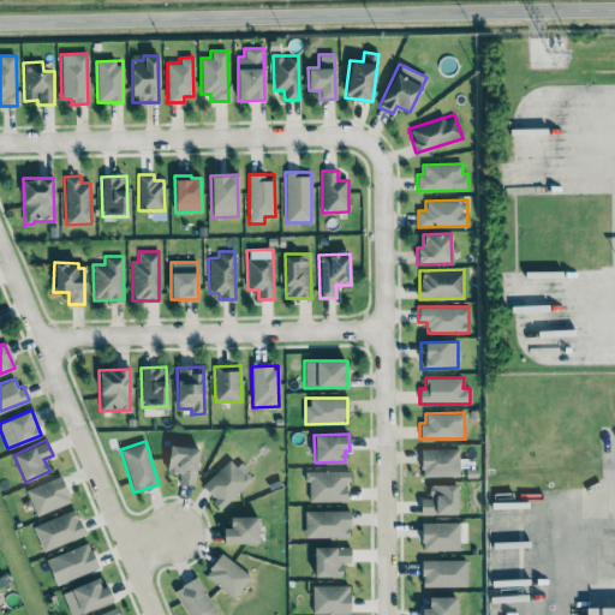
[(198,448),(169,445),(166,472),(179,473),(178,483),(193,484),(198,448)]
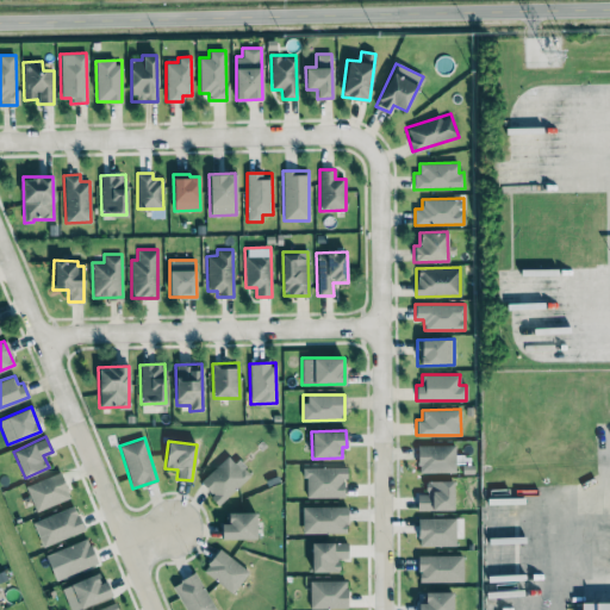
[(455,444),(417,444),(417,473),(455,472),(455,444)]
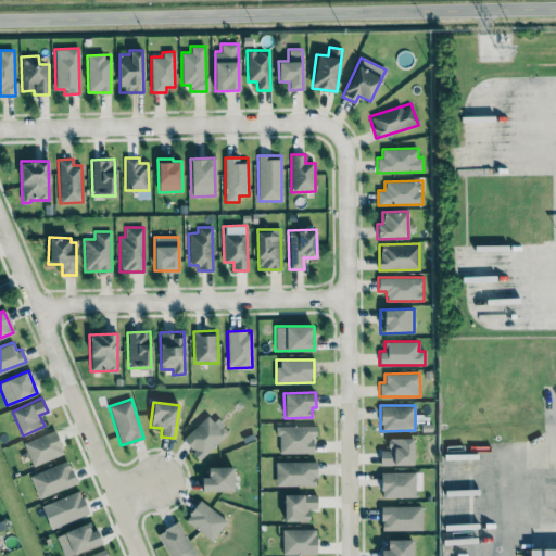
[(181,439),(199,458),(227,433),(210,413),(181,439)]
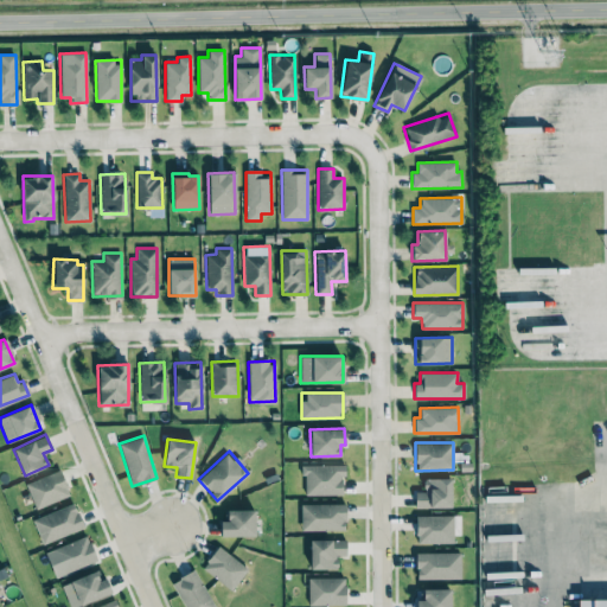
[(304,494),(343,494),(343,465),(304,465),(304,494)]
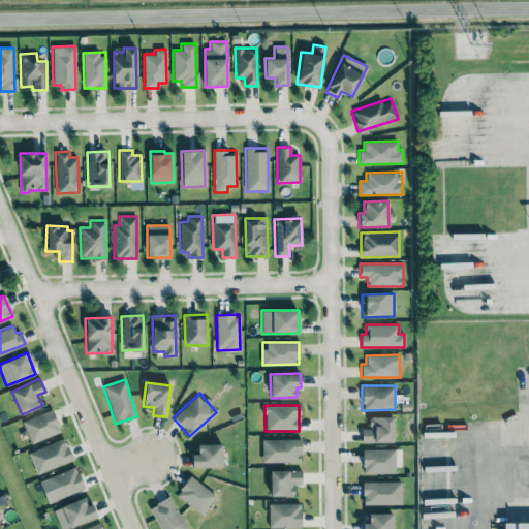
[(60,431),(52,409),(22,421),(30,442),(60,431)]
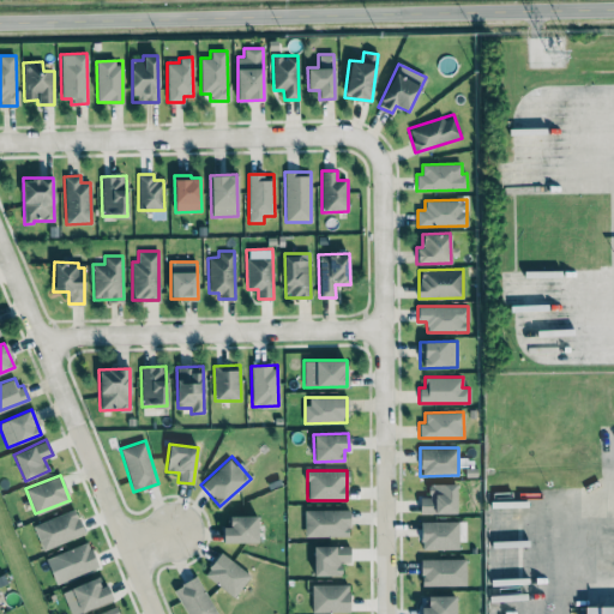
[(456,513),(456,483),(428,483),(428,497),(419,497),(420,513),(456,513)]
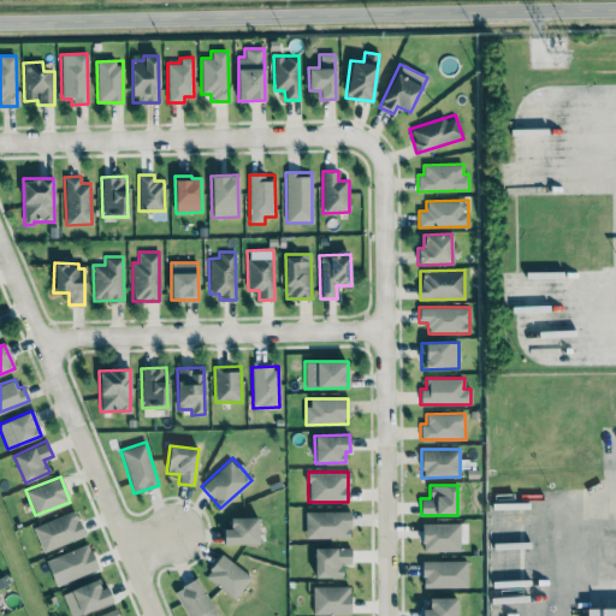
[(84,534),(73,510),(33,527),(43,551),(84,534)]
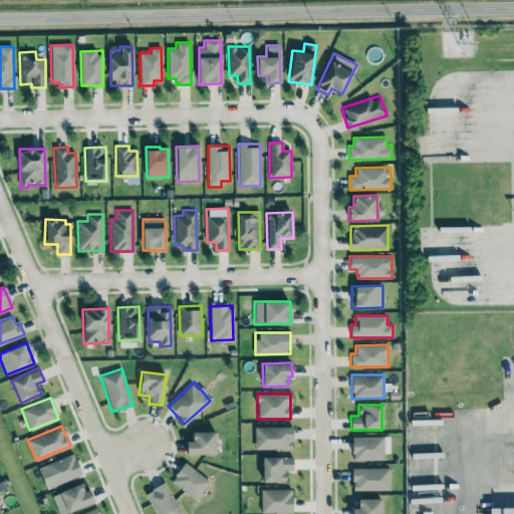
[(255,450),(292,448),(291,427),(254,428),(255,450)]
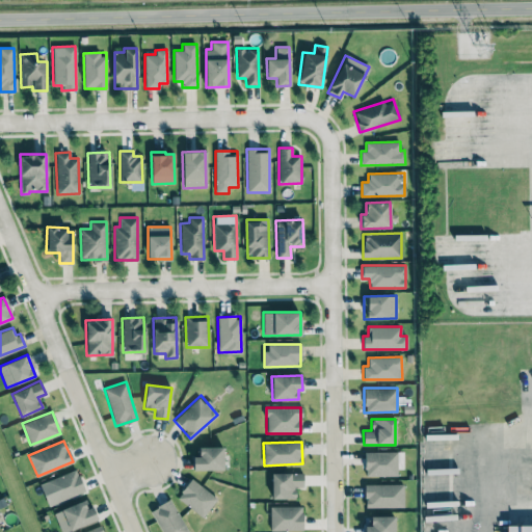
[(223,470),(222,446),(197,447),(197,456),(192,456),(193,470),(223,470)]
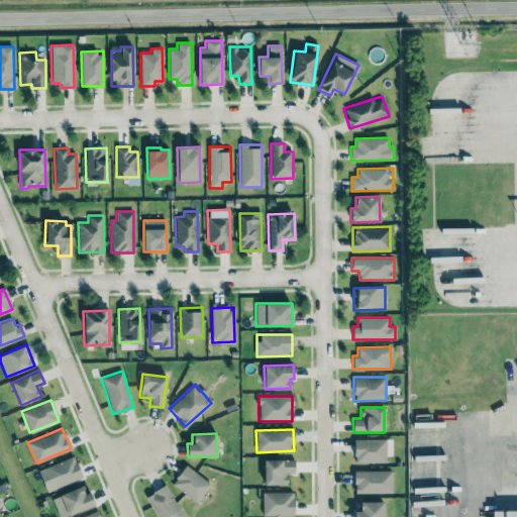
[(386,462),(386,455),(392,455),(392,439),(354,438),(353,461),(386,462)]
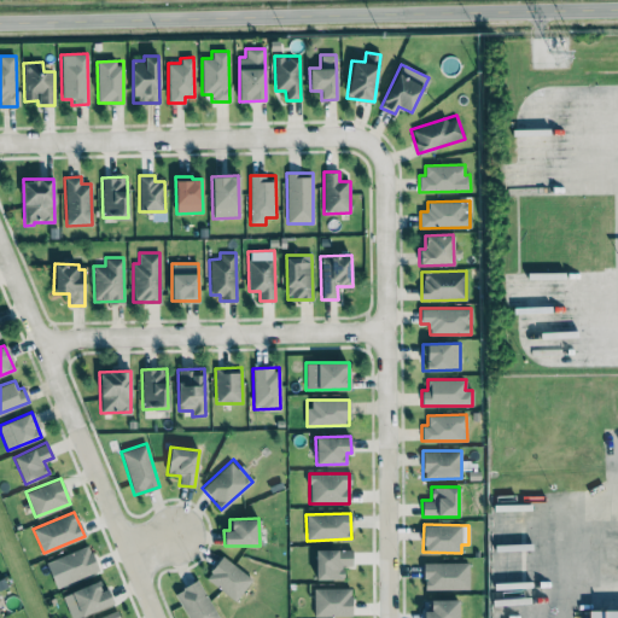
[(56,588),(98,571),(88,544),(46,563),(56,588)]
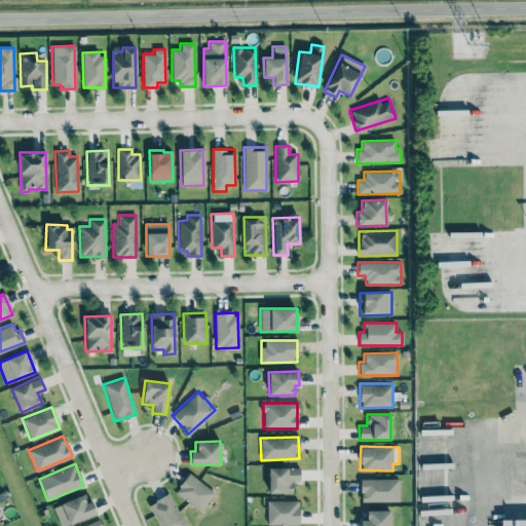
[(300,467),(268,467),(268,492),(292,492),(292,481),(300,481),(300,467)]
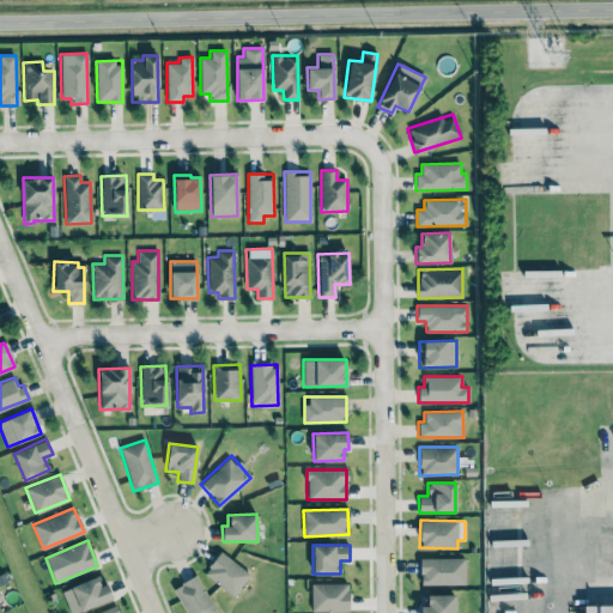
[(249,574),(220,551),(204,572),(234,595),(249,574)]
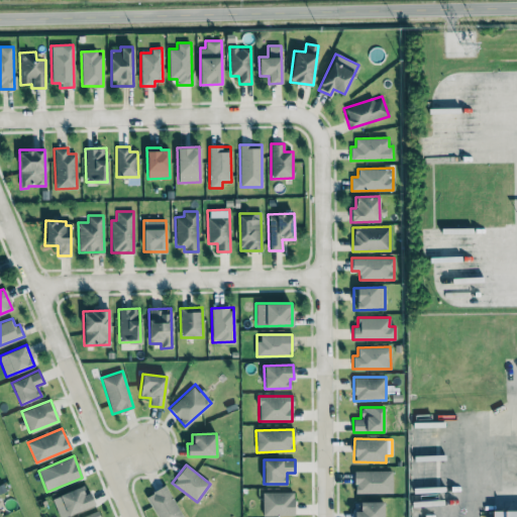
[(353,471),(354,493),(392,493),(392,471),(353,471)]
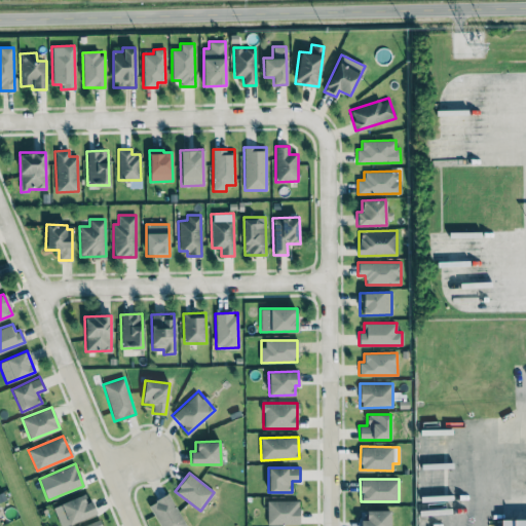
[(159,525),(186,525),(167,493),(148,504),(159,525)]
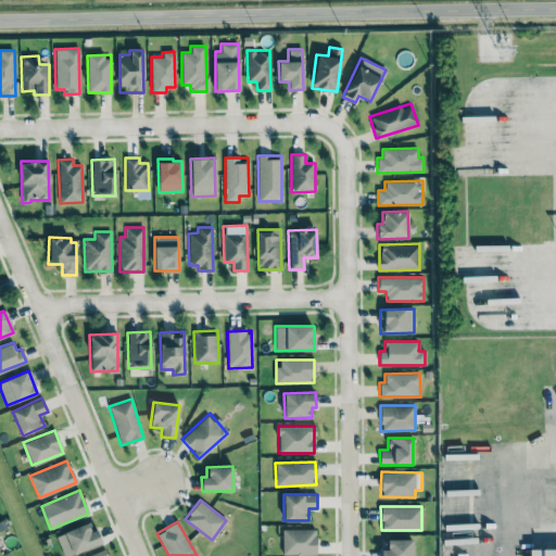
[(97,529),(90,531),(87,522),(55,534),(62,555),(65,555),(102,543),(97,529)]
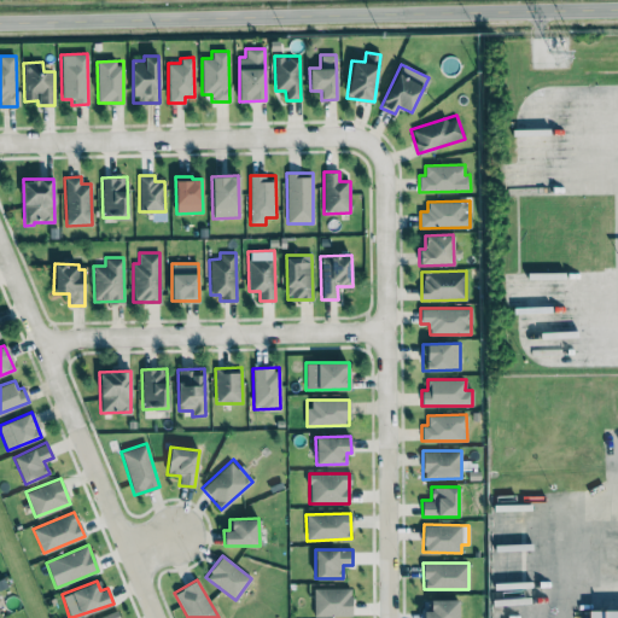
[(351,588),(314,588),(313,614),(351,616),(351,588)]
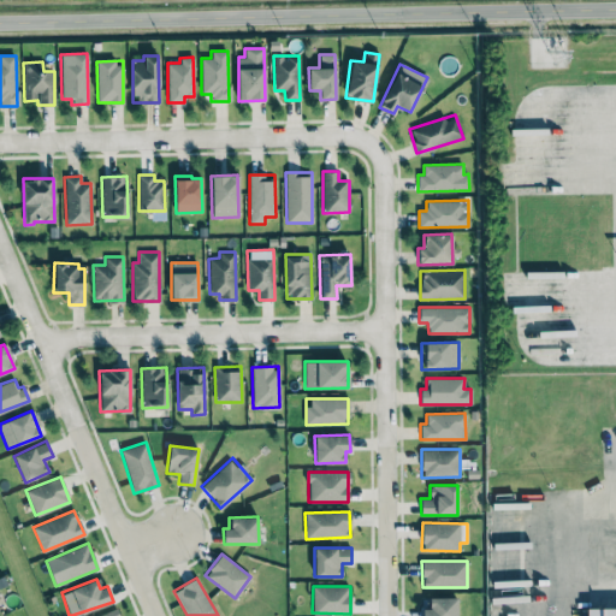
[(456,615),(456,598),(424,597),(422,615),(456,615)]
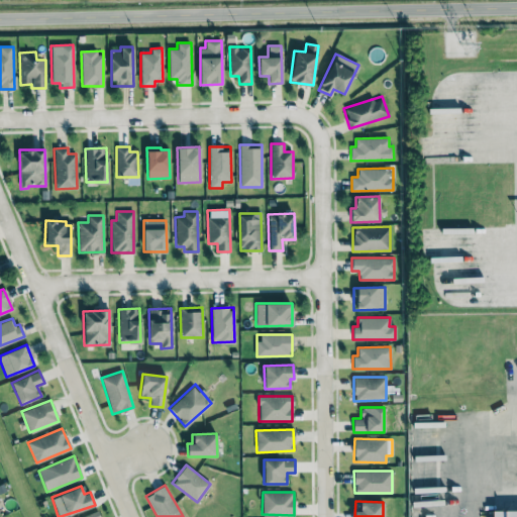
[(516,516),(491,516),(491,508),(516,507),(516,516)]
